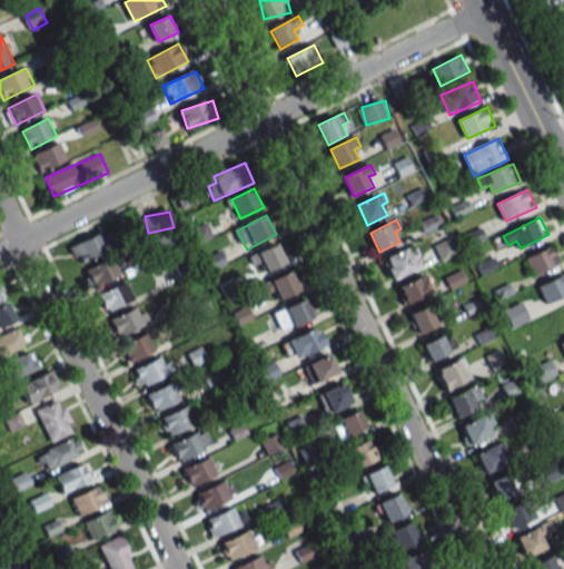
[(155,242),(162,256),(186,245),(178,231),(155,242)]
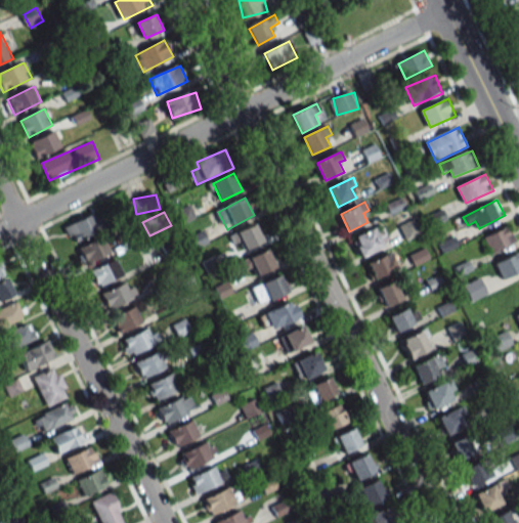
[(76,246),(105,230),(96,213),(67,228),(76,246)]
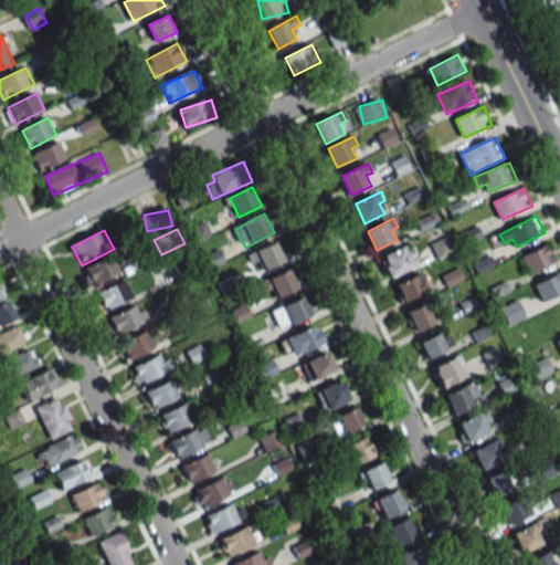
[(434,246),(450,239),(456,252),(441,260),(434,246)]
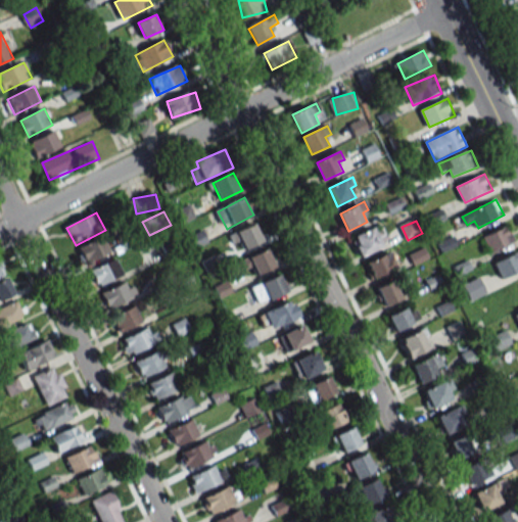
[(242,241),(247,250),(266,240),(257,224),(233,236),(237,244),(242,241)]
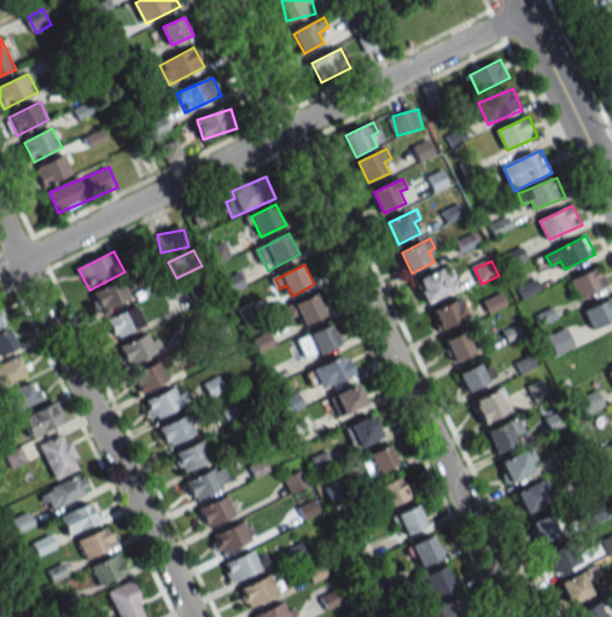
[(611,286),(601,266),(572,280),(582,301),(611,286)]
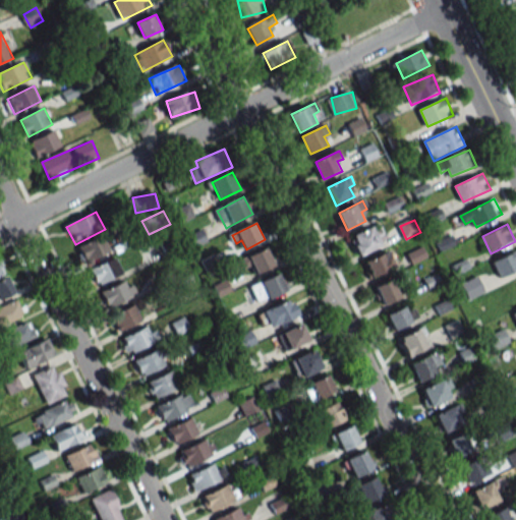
[(386,246),(378,226),(353,237),(361,256),(386,246)]
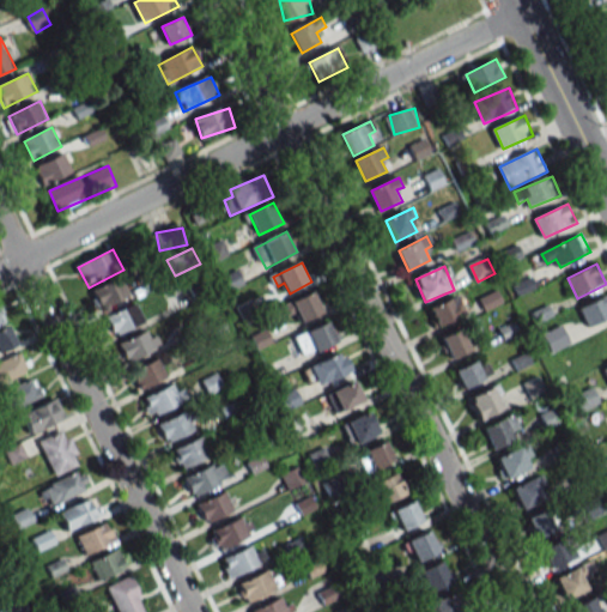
[(516,285),(533,276),(540,289),(522,297),(516,285)]
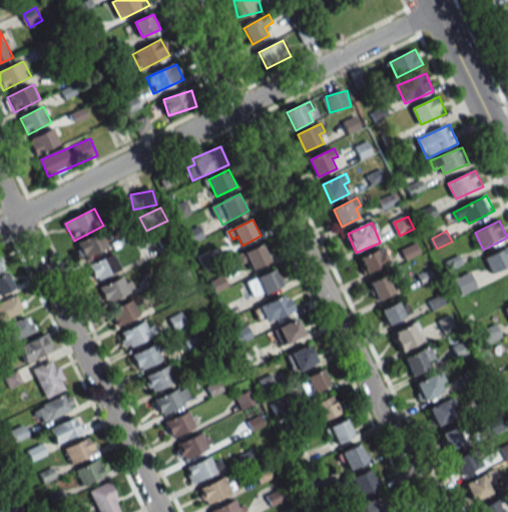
[(111,246),(103,231),(79,245),(88,261),(111,246)]
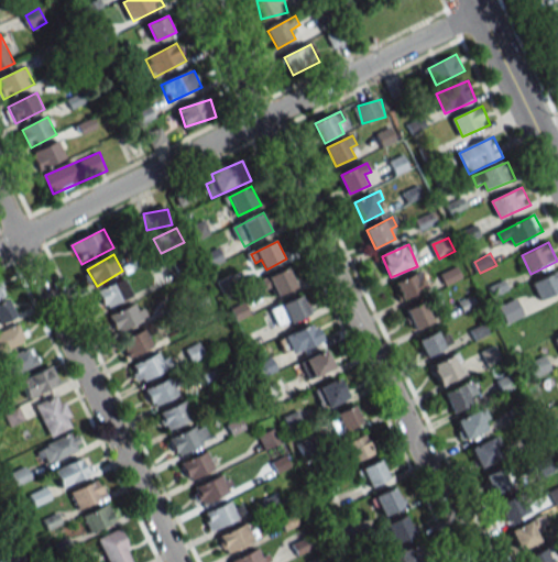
[(442,275),(459,266),(466,278),(449,286),(442,275)]
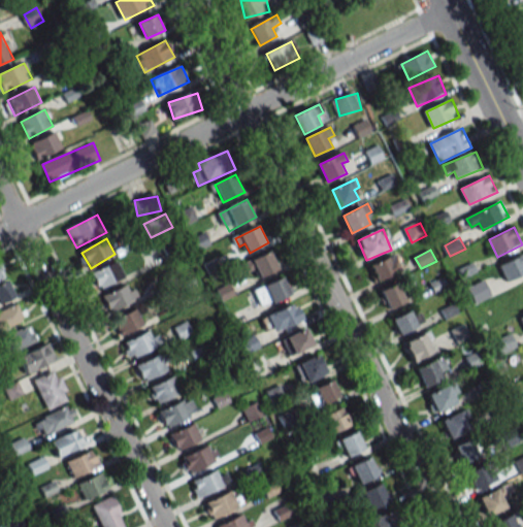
[(258,269),(261,277),(281,270),(273,252),(247,263),(250,272),(258,269)]
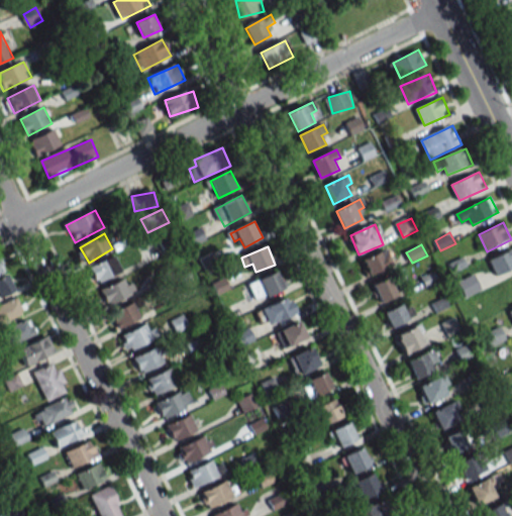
[(490,262),(500,278),(511,270),(511,248),(490,262)]
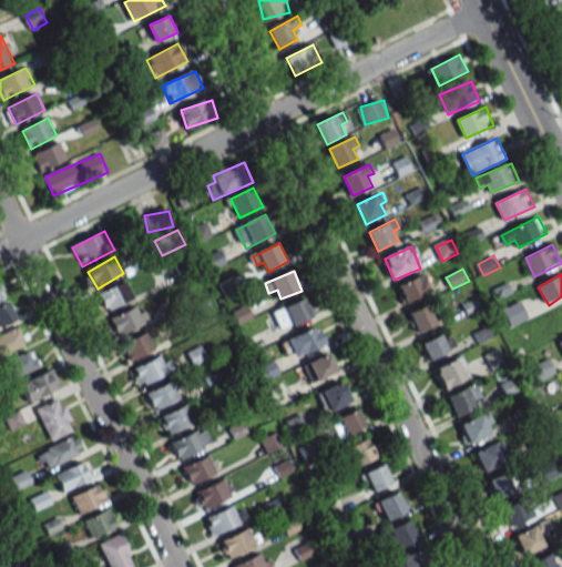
[(399,286),(408,304),(435,291),(429,279),(421,282),(419,276),(399,286)]
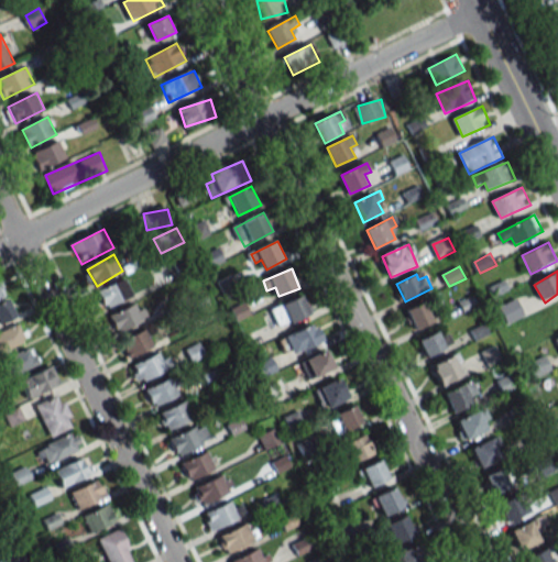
[(0,298),(9,295),(1,278),(0,278),(0,298)]
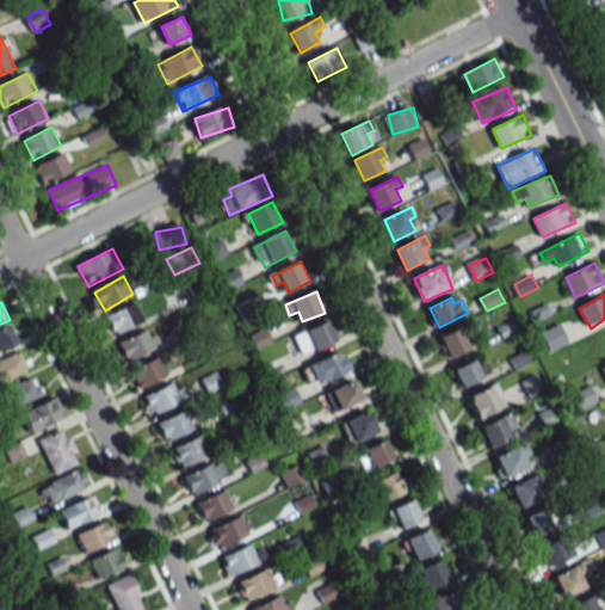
[(531,312),(549,302),(555,315),(537,324),(531,312)]
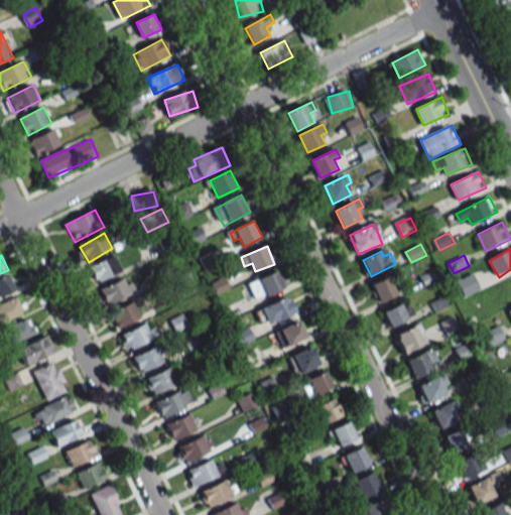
[(123,272),(115,256),(91,268),(99,284),(123,272)]
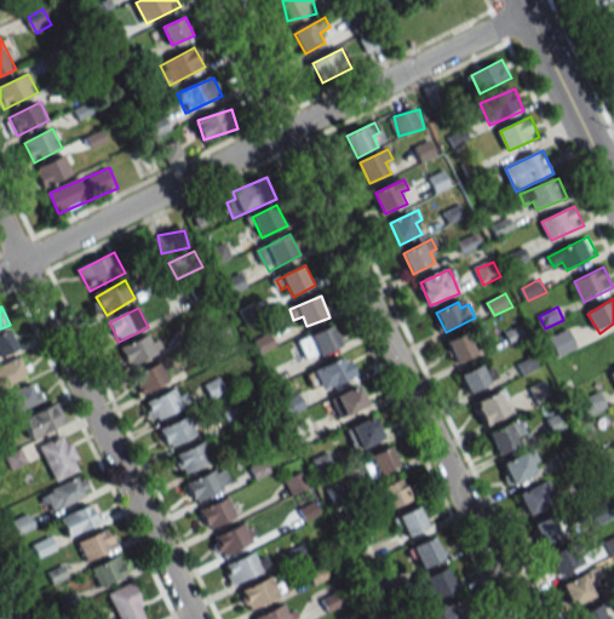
[(506,333),(523,326),(529,338),(514,347),(506,333)]
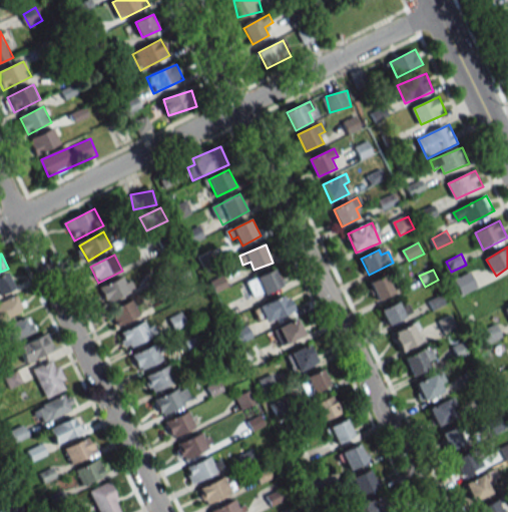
[(285,288),(279,271),(249,281),(256,298),(285,288)]
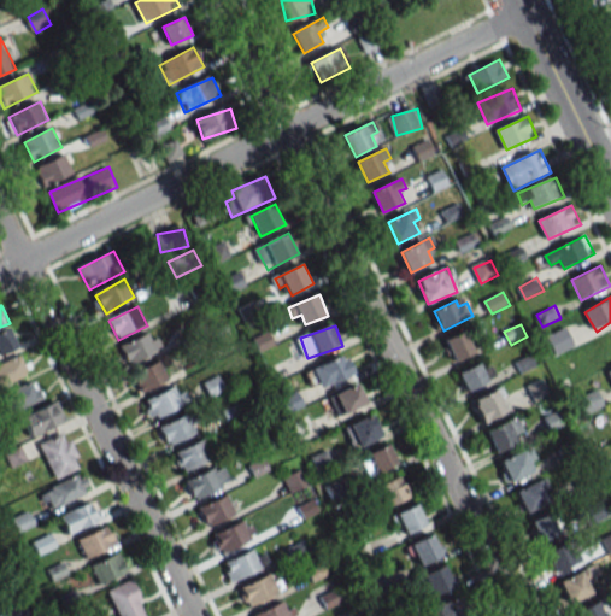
[(548,336),(568,328),(576,347),(558,356),(548,336)]
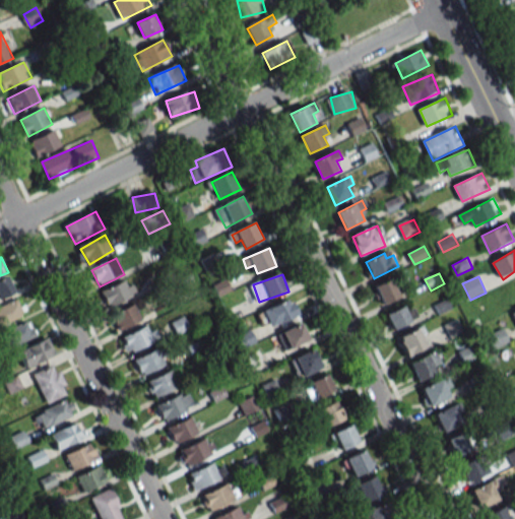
[(0,280),(0,300),(17,293),(9,277),(0,280)]
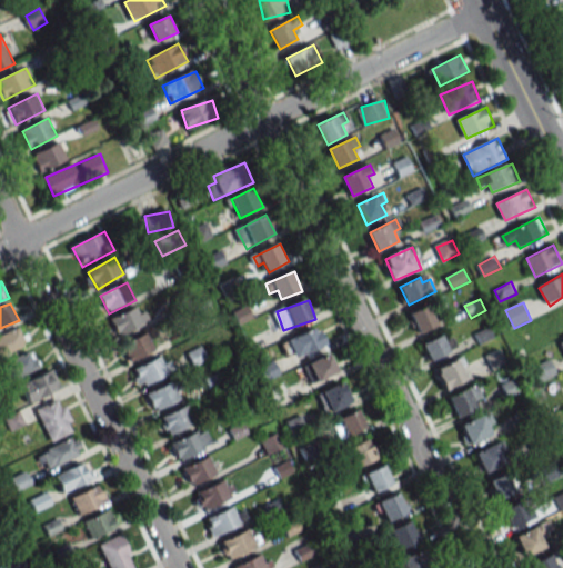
[(421,335),(439,326),(429,306),(411,315),(421,335)]
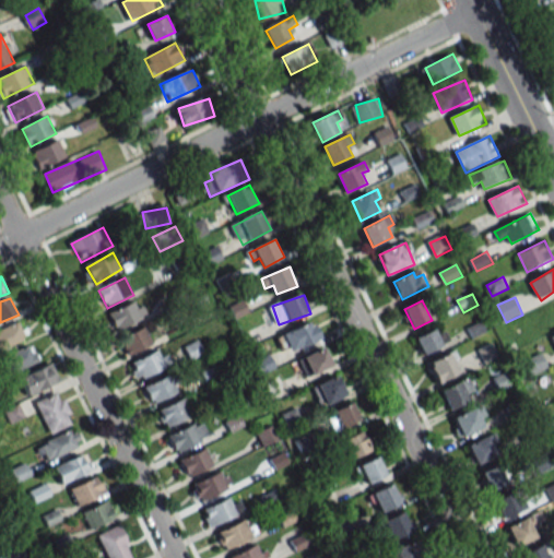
[(117,329),(150,319),(143,301),(112,312),(117,329)]
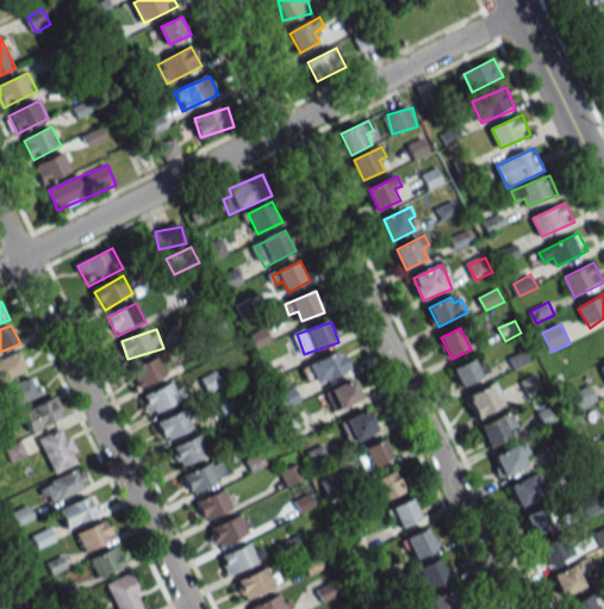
[(353,370),(343,349),(309,367),(318,386),(353,370)]
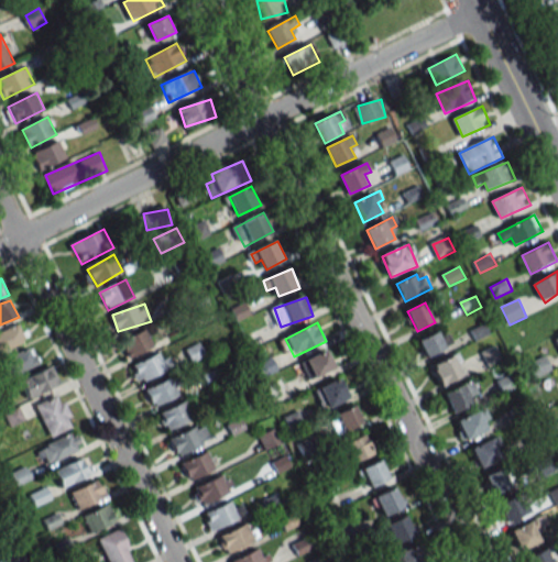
[(0,353),(29,343),(22,324),(0,332),(0,353)]
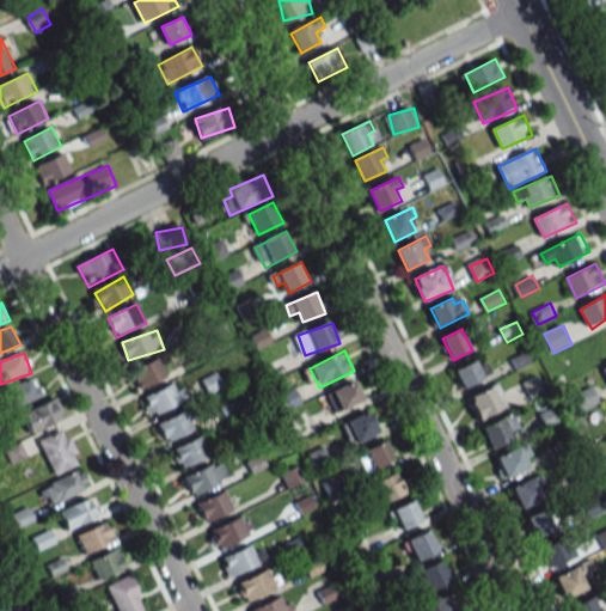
[(494,373),(483,356),(457,373),(469,390),(494,373)]
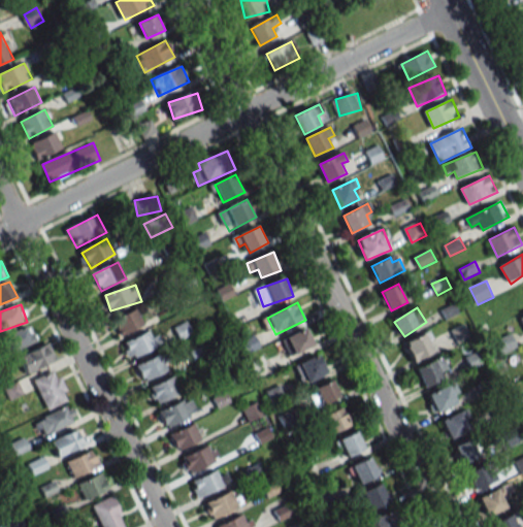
[(117,321),(124,335),(146,324),(139,308),(117,321)]
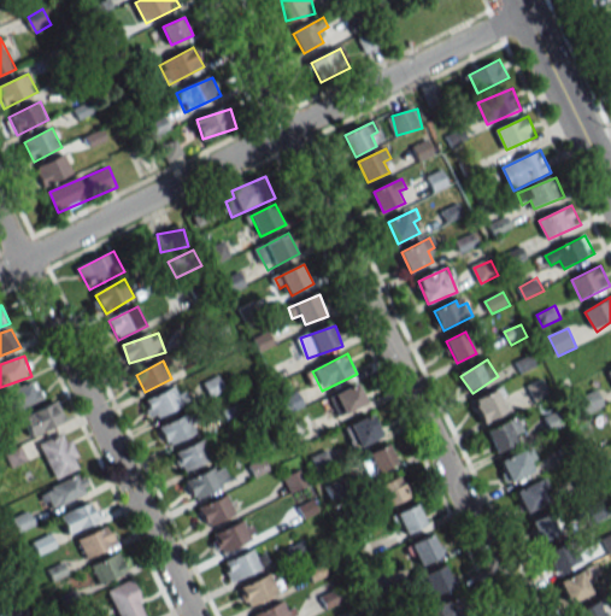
[(19,412),(46,399),(37,381),(11,393),(19,412)]
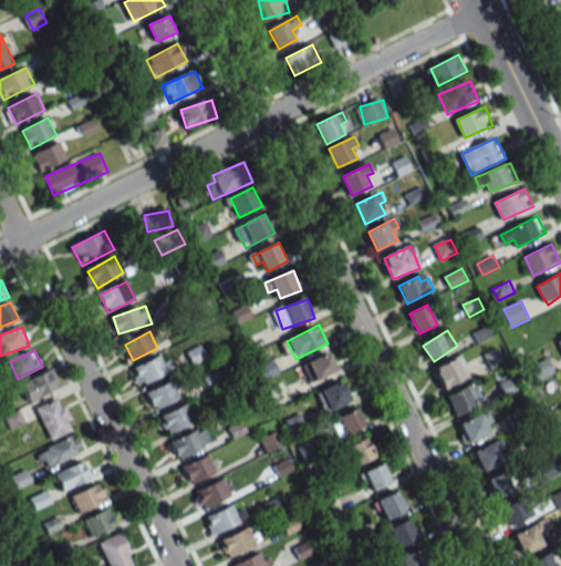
[(340,369),(331,351),(305,366),(315,382),(340,369)]
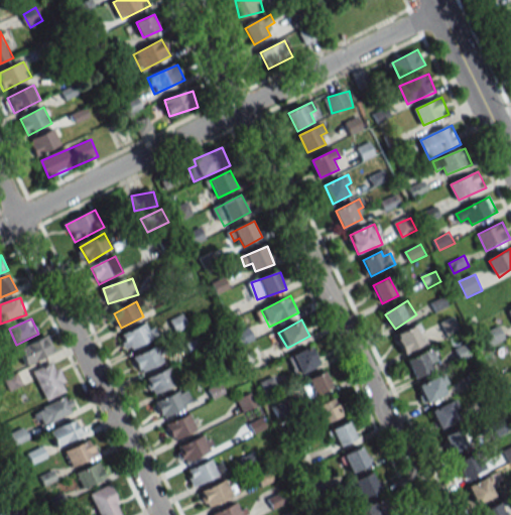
[(124,335),(147,323),(155,339),(134,350),(130,341),(128,342),(124,335)]
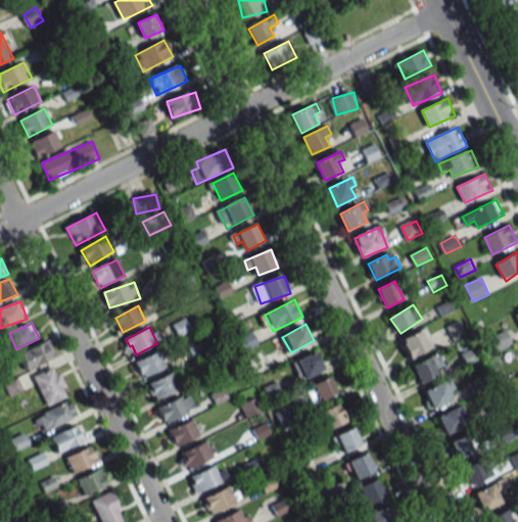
[(405,339),(428,328),(432,336),(427,339),(431,348),(413,357),(405,339)]
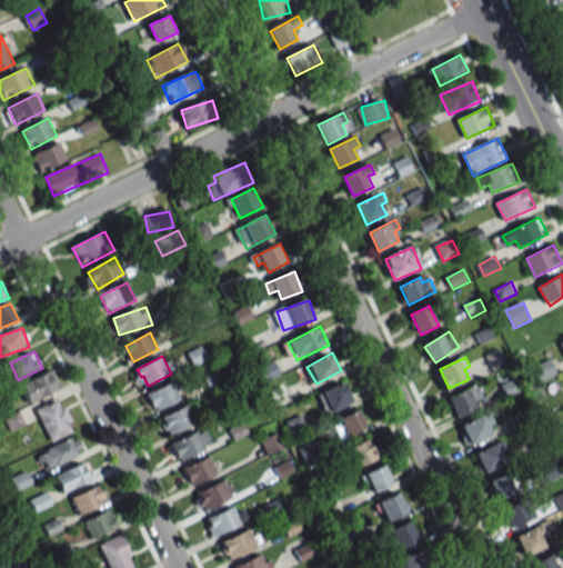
[(535,367),(540,382),(559,376),(554,361),(535,367)]
